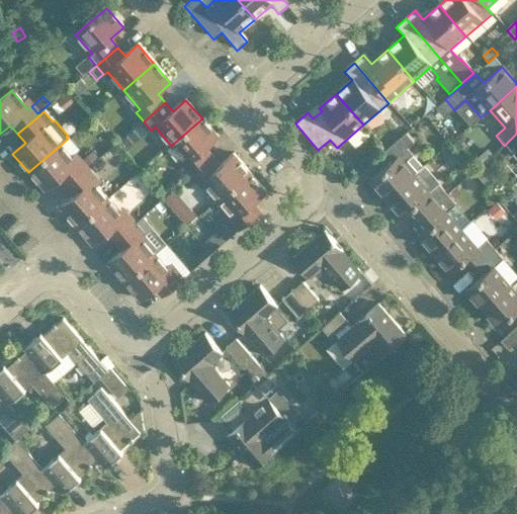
[(183,167),(190,176),(212,158),(205,149),(219,138),(202,118),(171,146),(186,164),(183,167)]
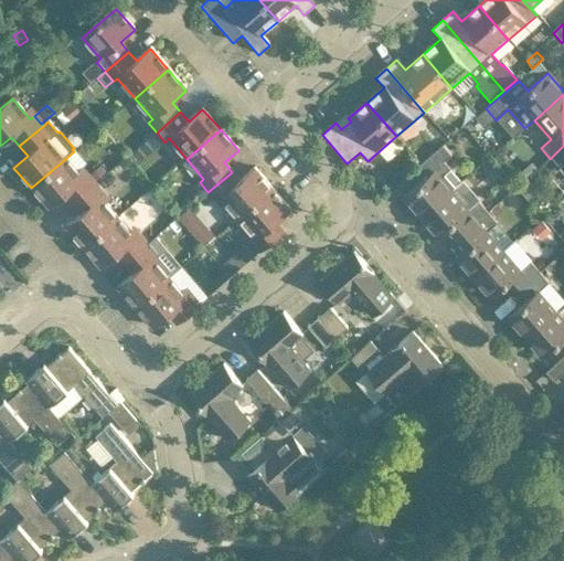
[(563,146),(550,159),(563,175),(563,146)]
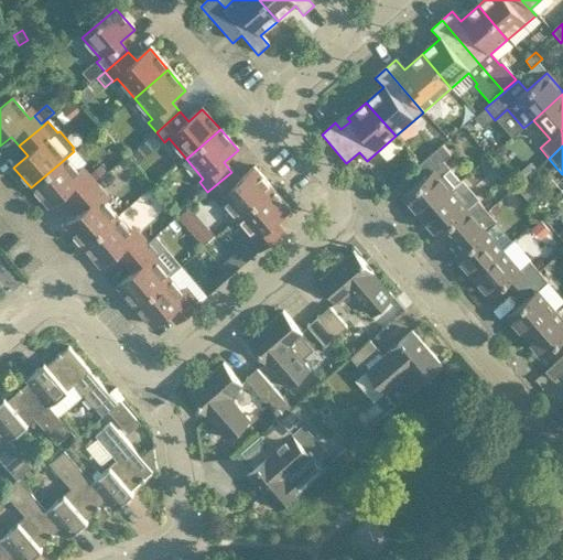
[(422,181),(401,198),(419,219),(450,192),(451,192),(461,183),(450,171),(443,163),(450,157),(441,147),(434,153),(430,157),(413,171),(422,181)]
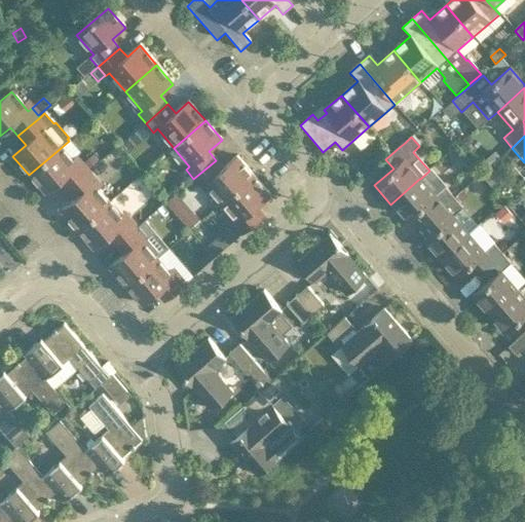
[(127,140),(119,147),(124,153),(133,146),(127,140)]
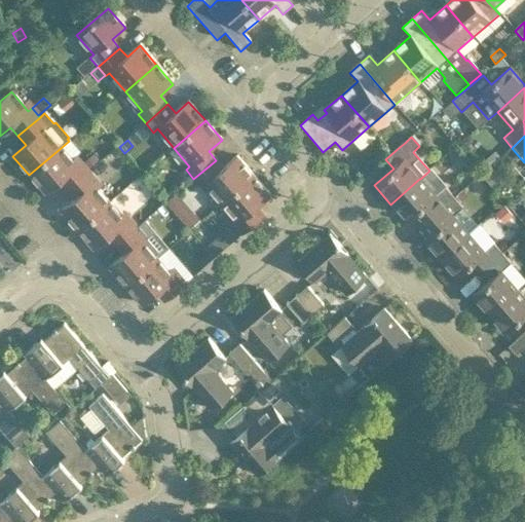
[(59,183),(66,192),(88,173),(87,172),(82,165),(80,163),(77,166),(61,148),(29,175),(45,194),(59,183)]
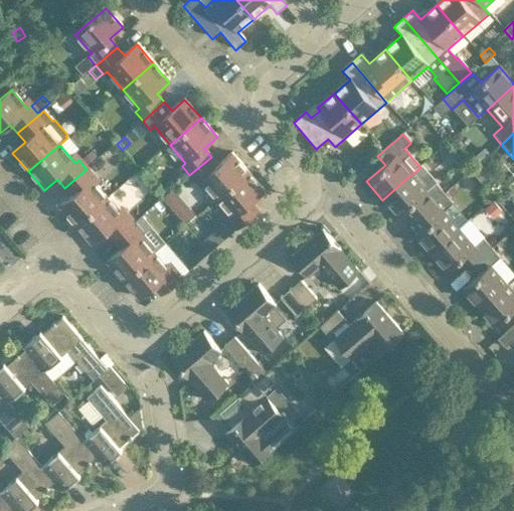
[(91,154),(80,162),(86,168),(96,160),(91,154)]
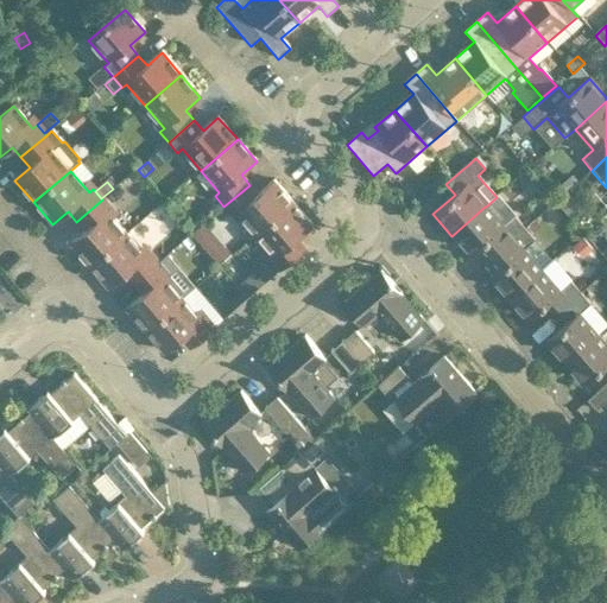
[(238,214),(257,236),(293,204),(273,182),(259,195),(250,185),(223,207),(233,217),(238,214)]
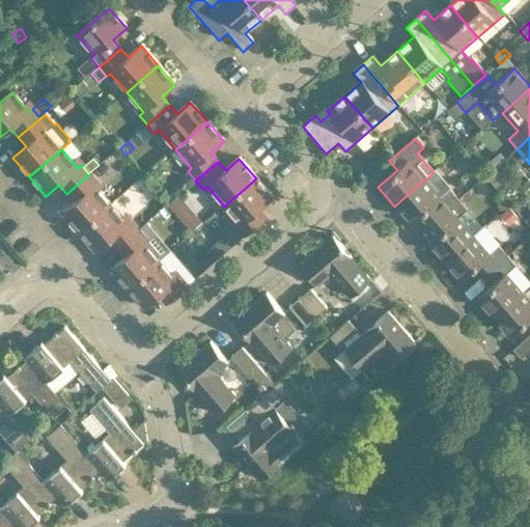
[(485,177),(496,189),(505,181),(496,169),(485,177)]
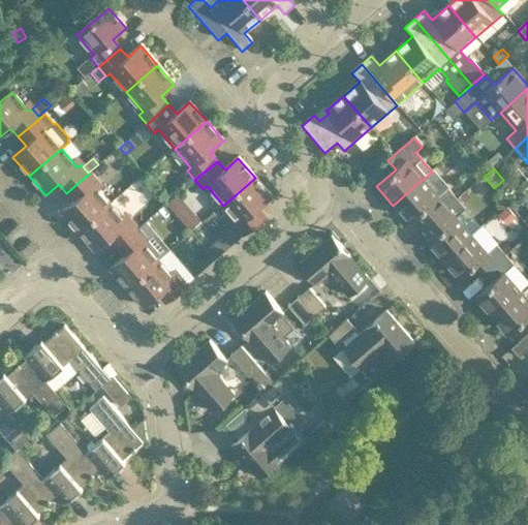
[(61,213),(78,233),(110,205),(93,186),(97,183),(89,174),(66,193),(74,202),(61,213)]
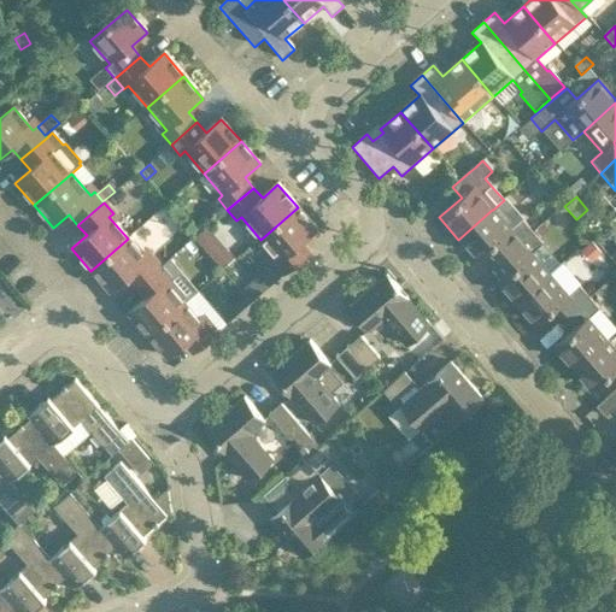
[(298,207),(260,240),(279,262),(275,265),(275,266),(283,276),(310,254),(300,243),(317,230),(298,207)]
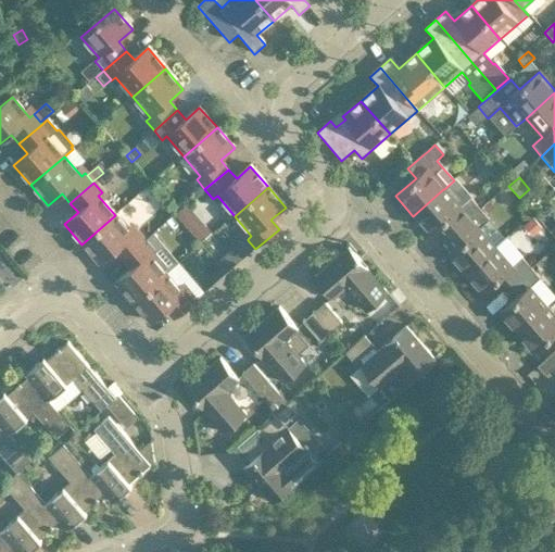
[(434,231),(442,241),(479,210),(470,200),(461,208),(443,189),(413,216),(430,236),(434,231)]
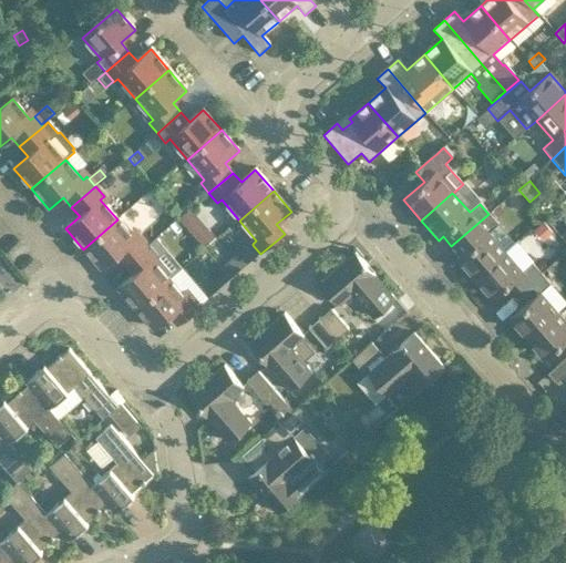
[(498,207),(491,214),(497,221),(501,217),(503,213),(498,207)]
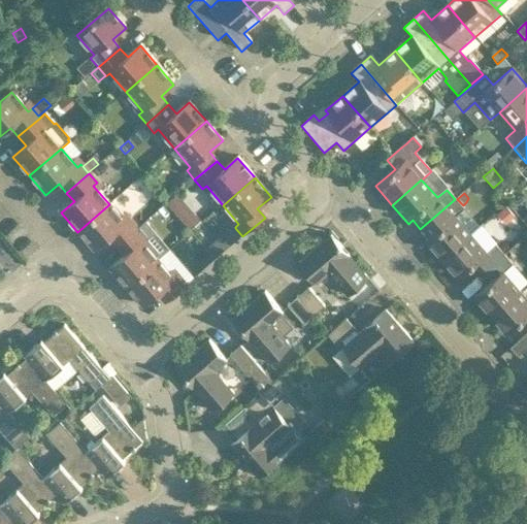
[(425,242),(440,261),(470,235),(455,218),(464,209),(455,199),(420,229),(428,239),(425,242)]
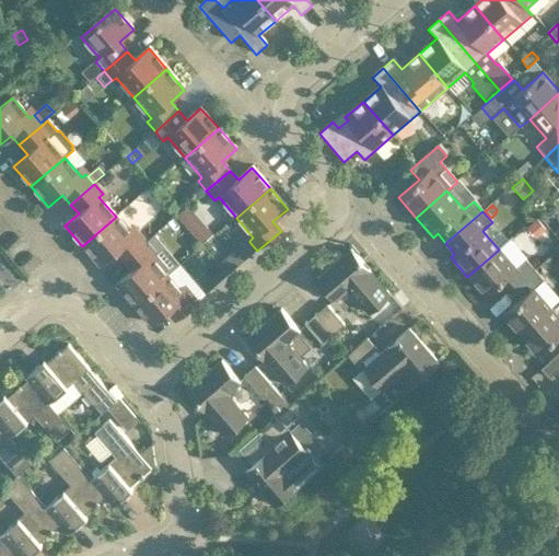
[(114,255),(121,264),(146,243),(138,233),(134,238),(116,217),(82,246),(101,267),(114,255)]
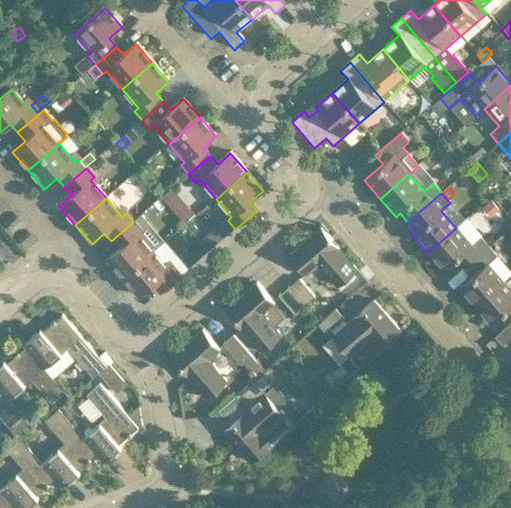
[(490,202),(483,208),(492,219),(499,213),(499,212),(490,202)]
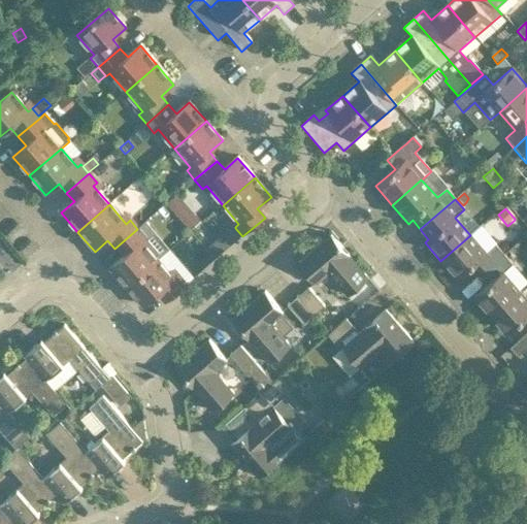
[(455,218),(470,235),(480,227),(464,209),(455,218)]
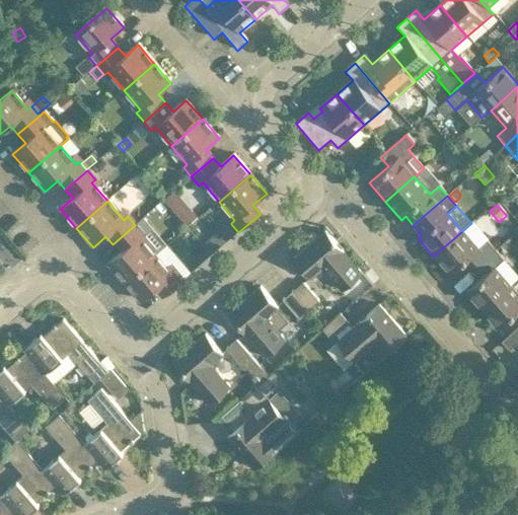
[(191,211),(179,221),(187,228),(197,219),(191,211)]
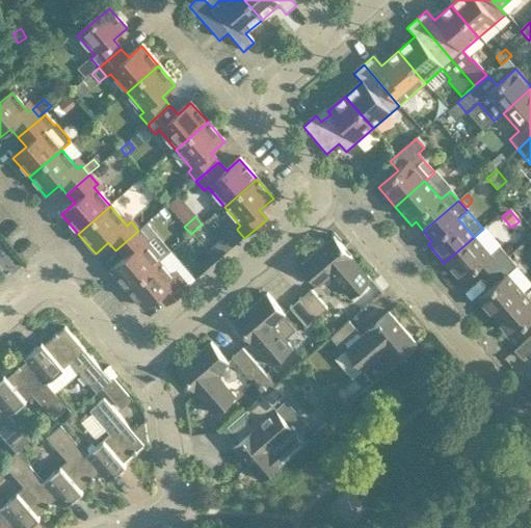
[(124,260),(110,271),(127,290),(159,262),(142,243),(147,240),(154,234),(145,225),(138,231),(116,251),(124,260)]
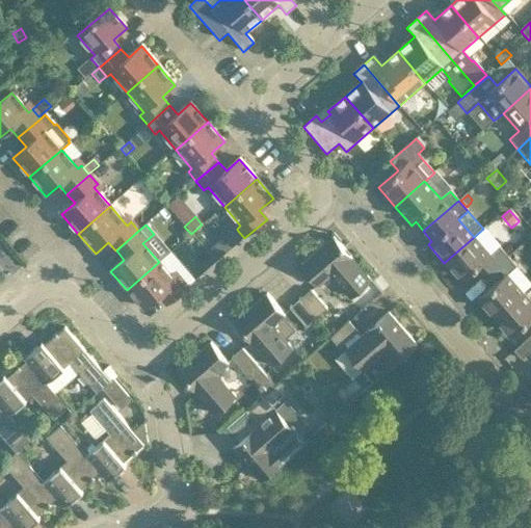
[(499,247),(483,229),(474,237),(489,256),(499,247)]
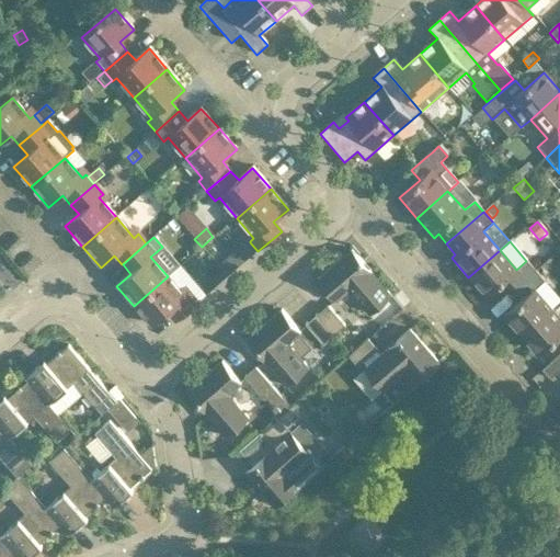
[(506,280),(514,290),(535,272),(526,261),(516,270),(500,250),(468,277),(486,297),(506,280)]
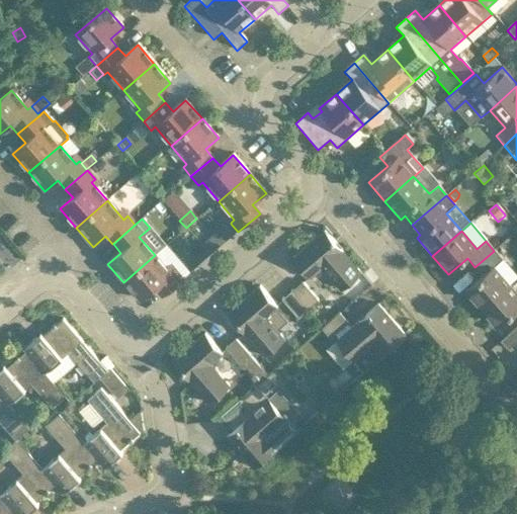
[(322,269),(341,291),(361,274),(325,232),(292,260),(310,279),(322,269)]
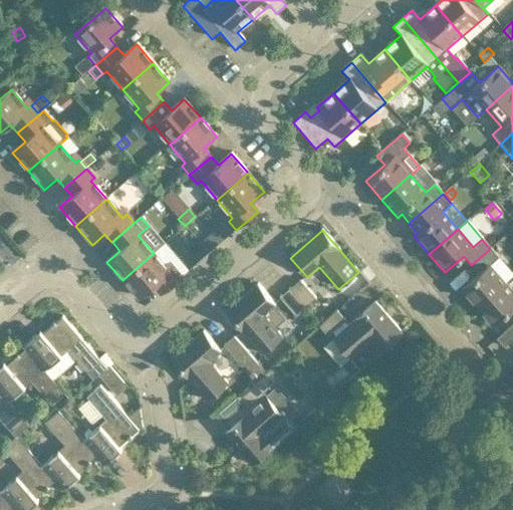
[(209,239),(202,245),(209,253),(216,247),(209,239)]
